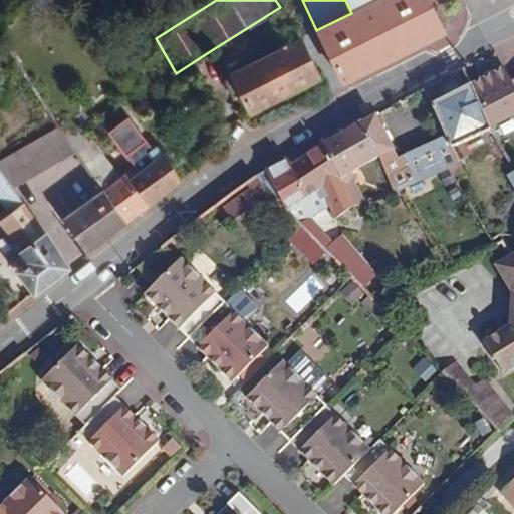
[(375,0),(351,13),(318,29),(345,82),(445,32),(428,0),(375,0)]
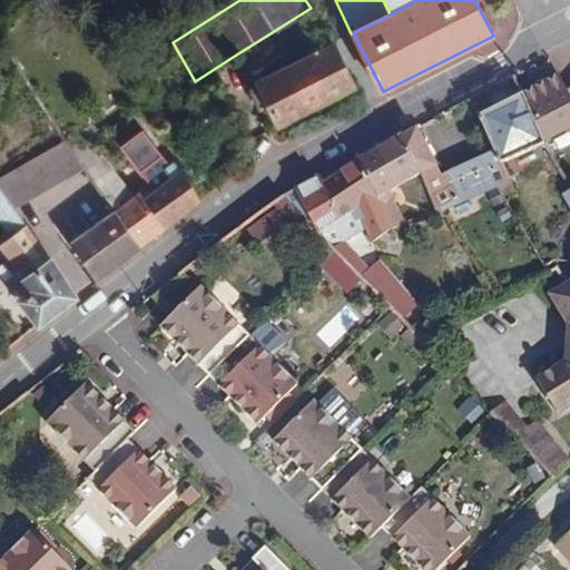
[(272,32),(236,55),(252,85),(256,81),(290,65),(272,32)]
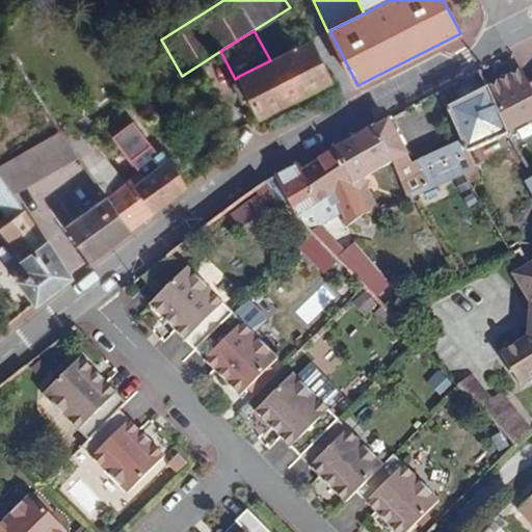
[(270,60),(239,76),(250,99),(260,117),(331,81),(312,40),(270,60)]
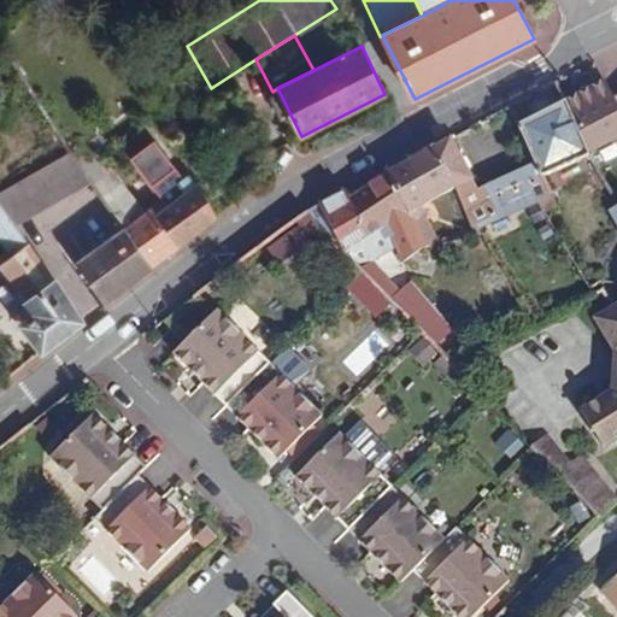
[(589,153),(616,140),(616,107),(612,99),(604,83),(565,100),(589,153)]
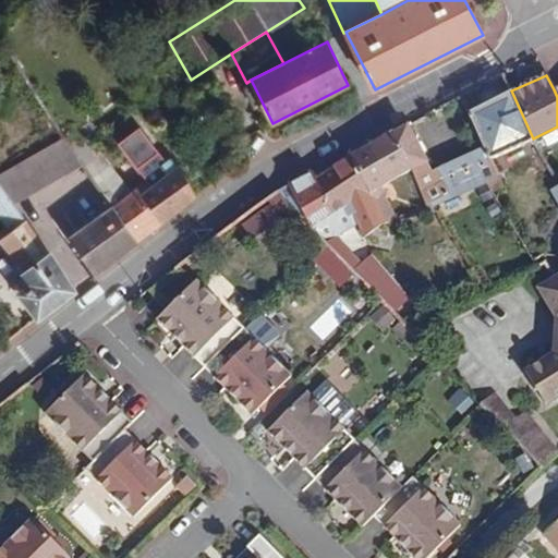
[(251,80),(246,83),(244,84),(243,87),(243,93),(253,108),(263,104),(251,80)]
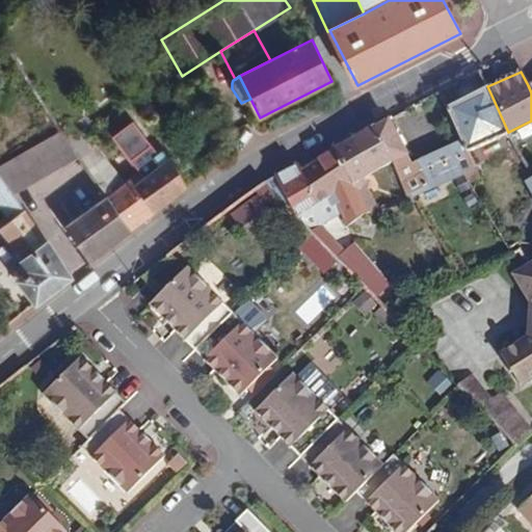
[(446,108),(461,140),(467,153),(509,134),(508,132),(487,86),(446,108)]
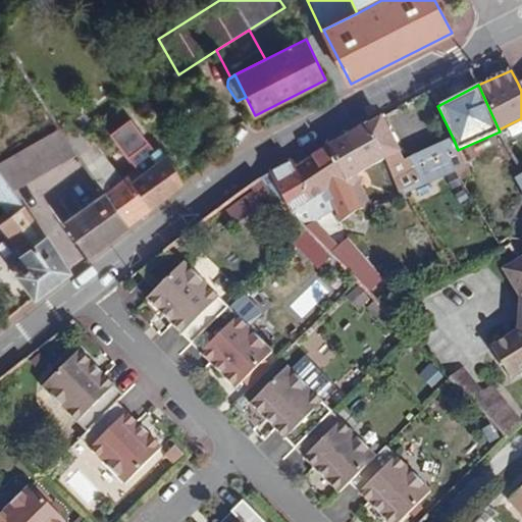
[(87,115),(72,123),(77,132),(80,131),(92,123),(87,115)]
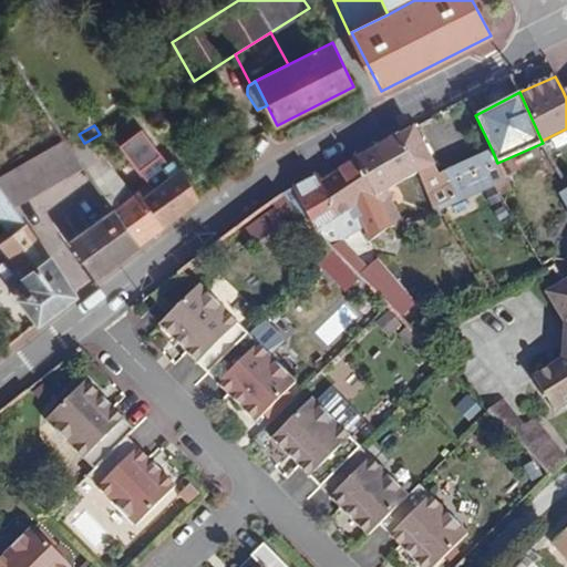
[(377,147),(397,186),(419,173),(433,209),(437,208),(459,198),(444,172),(439,174),(434,165),(413,126),(377,147)]
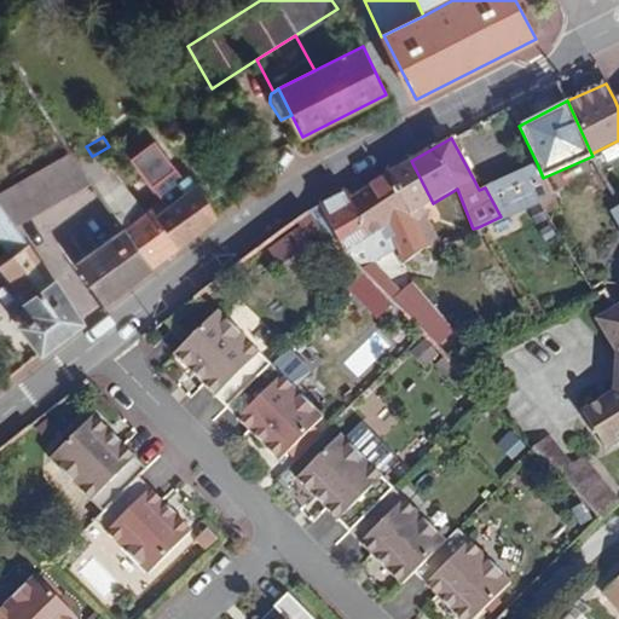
[(73,155),(80,163),(87,160),(92,156),(86,146),(73,155)]
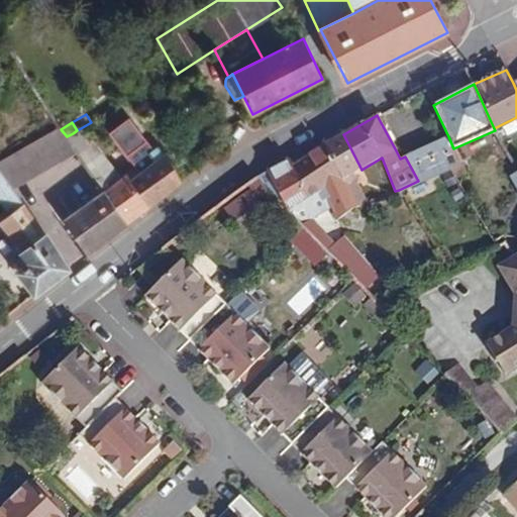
[(0,161),(0,171),(12,188),(77,151),(67,136),(61,129),(60,127),(0,161)]
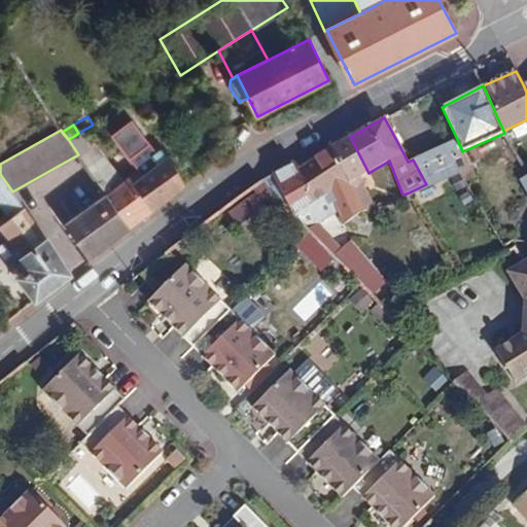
[(78,133),(74,136),(84,150),(90,147),(80,132),(78,133)]
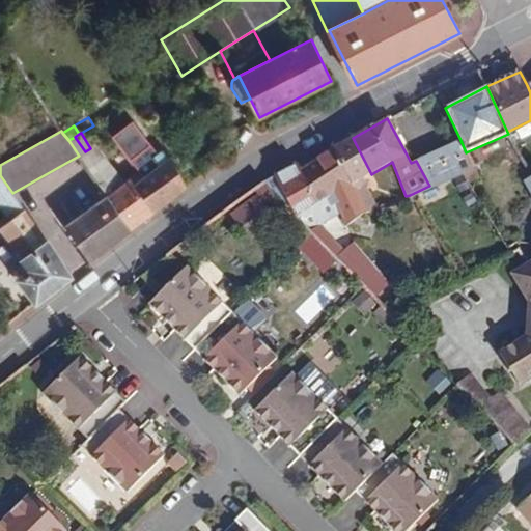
[(107,196),(131,229),(162,204),(142,178),(135,185),(130,178),(124,183),(96,144),(90,148),(85,151),(75,137),(68,140),(79,156),(108,195),(107,196)]
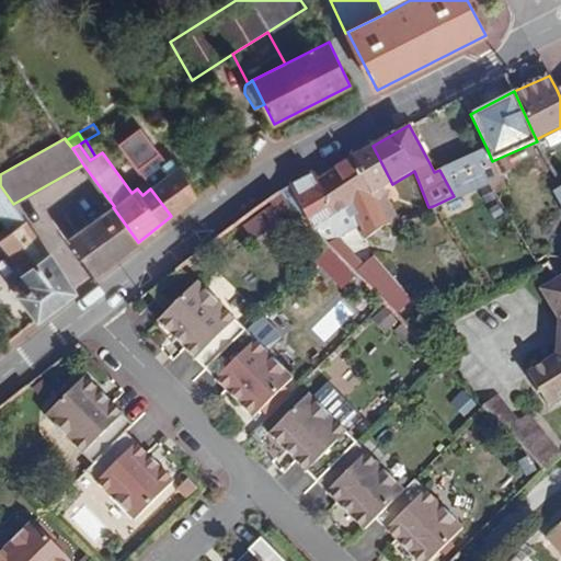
[(373,146),(352,158),(353,161),(371,195),(376,203),(384,197),(385,193),(382,190),(392,184),(373,146)]
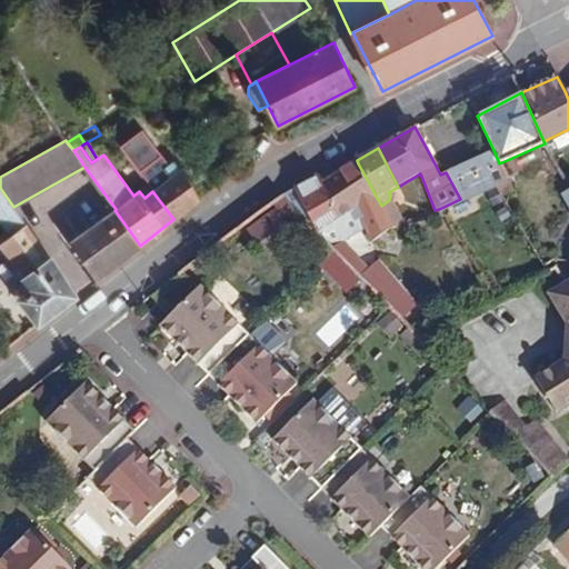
[(493,150),(446,172),(460,199),(493,182),(506,177),(499,163),(493,150)]
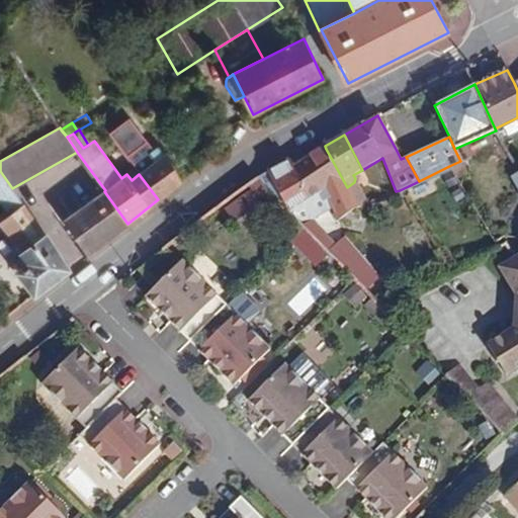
[(139,174),(158,199),(182,182),(167,153),(165,155),(159,147),(154,151),(147,142),(135,150),(128,142),(120,148),(139,174)]
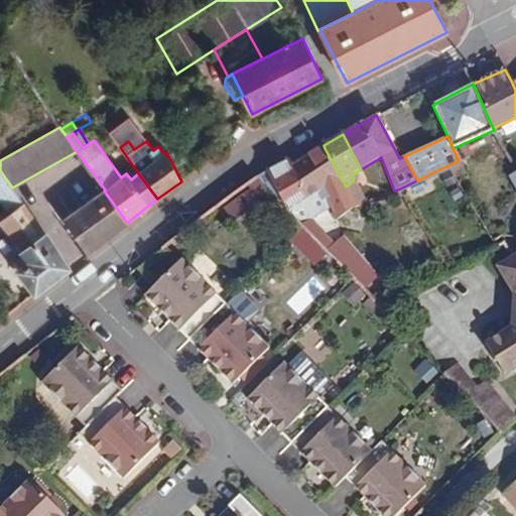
[(255,177),(301,225),(309,220),(331,207),(337,220),(356,208),(348,191),(346,186),(342,179),(325,148),(292,165),(288,158),(255,177)]
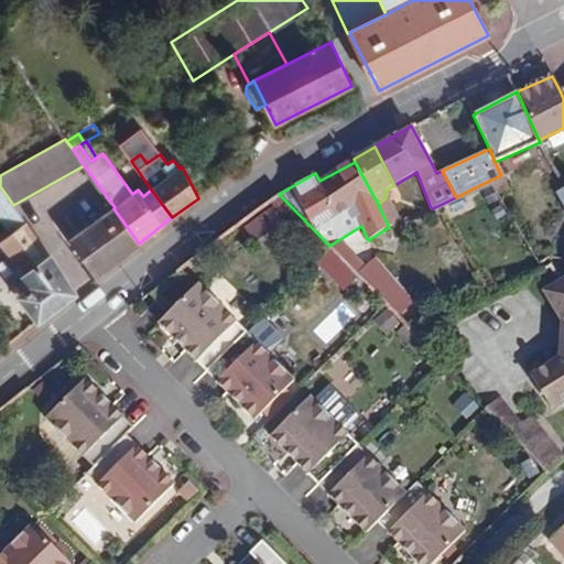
[(501,175),(489,181),(497,194),(509,187),(502,175),(501,175)]
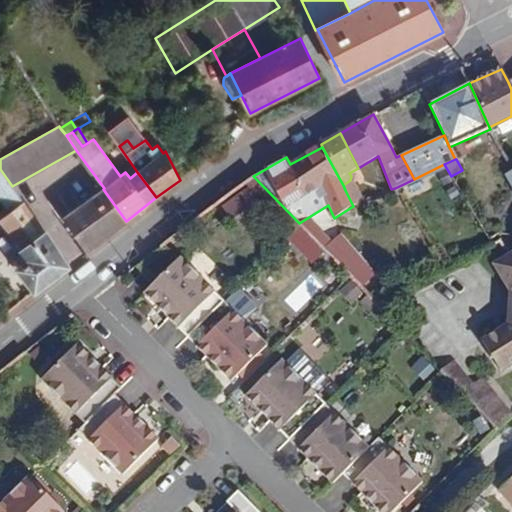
[(0,169),(0,196),(11,211),(24,202),(12,186),(0,169)]
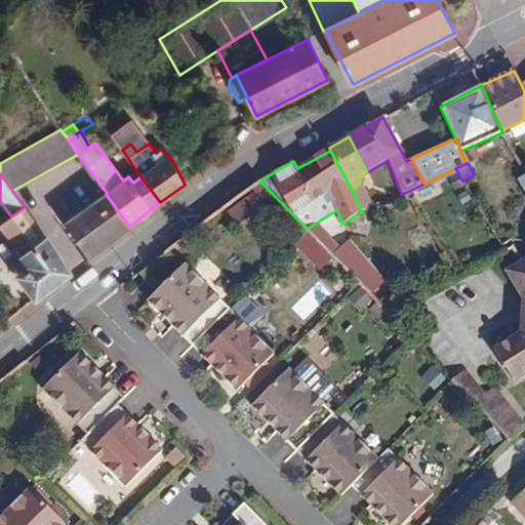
[(354,195),(362,211),(363,211),(372,208),(373,208),(365,190),(354,195)]
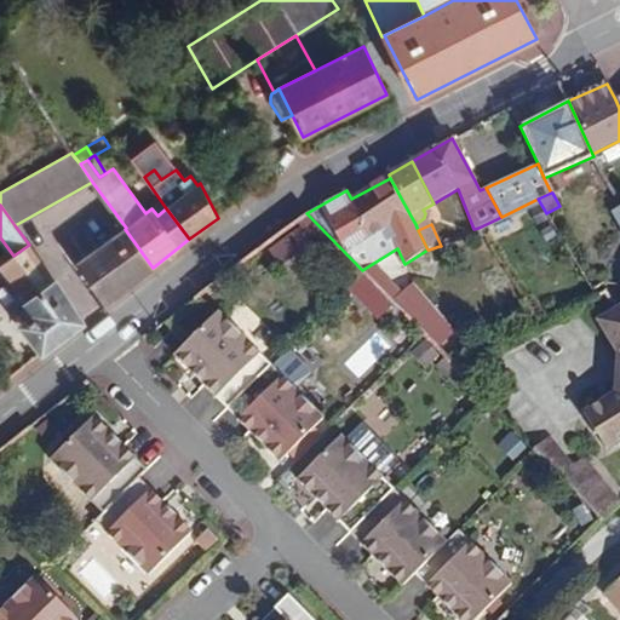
[(153,268),(125,229),(76,264),(97,293),(93,296),(101,306),(104,304),(153,268)]
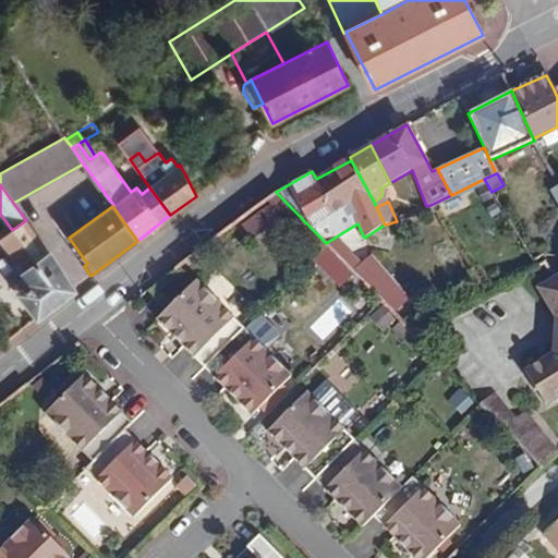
[(21,294),(38,316),(73,289),(39,238),(38,239),(26,220),(12,230),(0,239),(0,240),(23,271),(25,274),(16,281),(24,291),(21,294)]
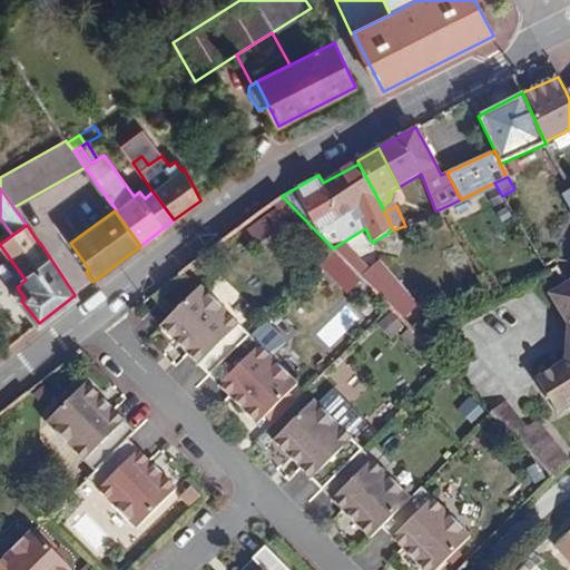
[(342,243),(333,248),(360,276),(369,269),(342,243)]
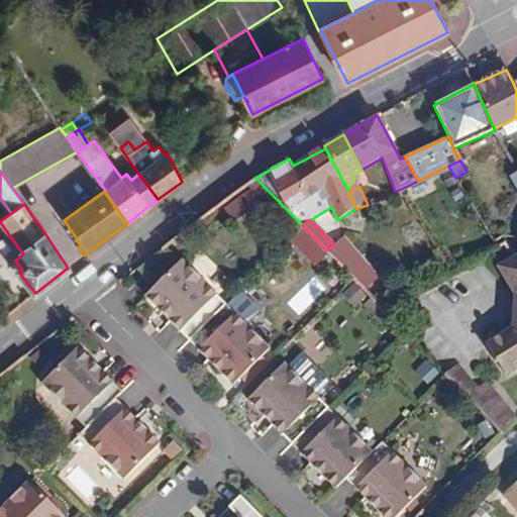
[(326,250),(364,290),(379,278),(343,236),(334,244),(326,250)]
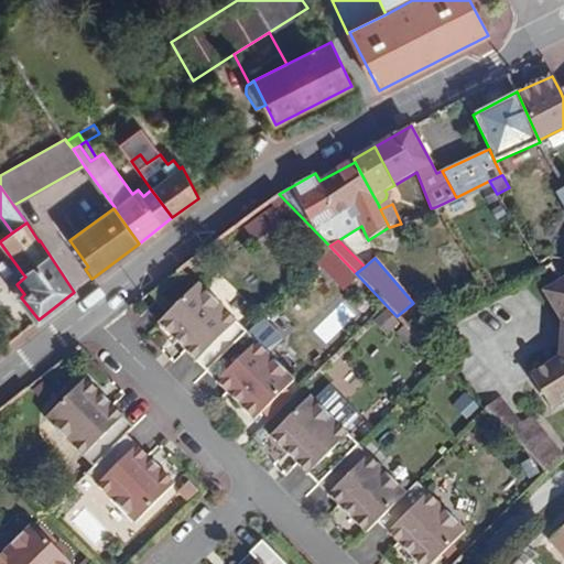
[(563,320),(563,355),(531,376),(553,409),(563,401),(563,278),(548,292),(563,320)]
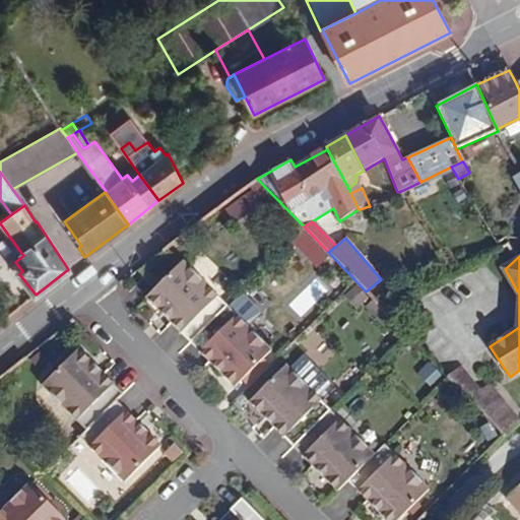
[(172,322),(191,342),(229,306),(184,261),(147,297),(160,311),(164,308),(175,319),(172,322)]
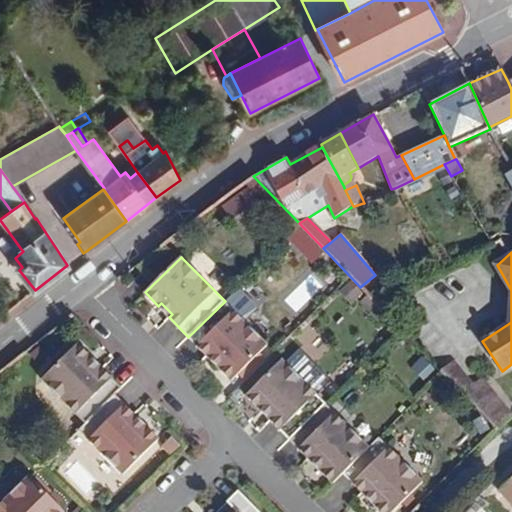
[(379,278),(366,288),(379,305),(392,295),(379,278)]
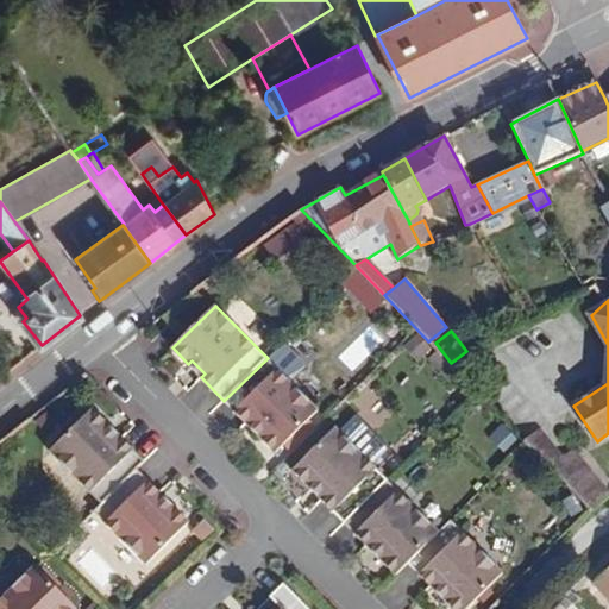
[(261,437),(276,453),(319,410),(268,358),(224,401),(248,425),(251,420),(264,433),(261,437)]
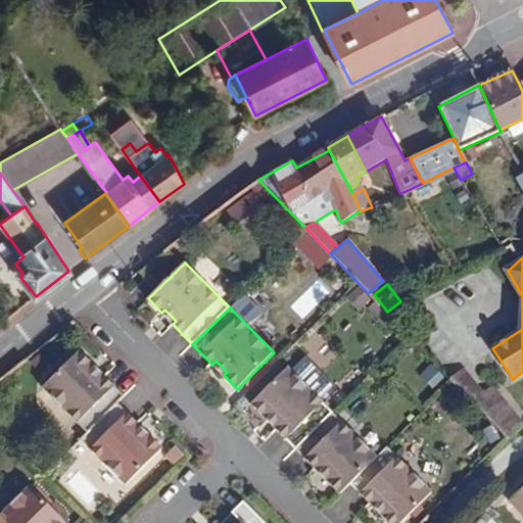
[(176,321),(164,310),(161,313),(173,324),(176,321)]
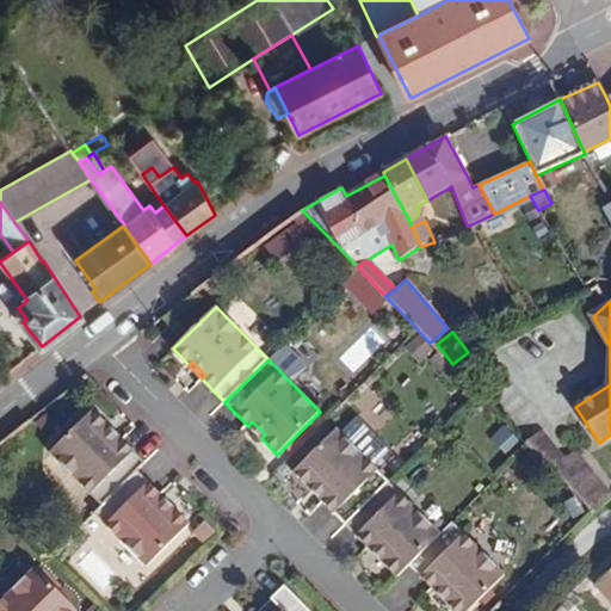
[(110,427),(93,411),(50,454),(102,506),(136,471),(146,463),(122,439),(118,443),(105,431),(110,427)]
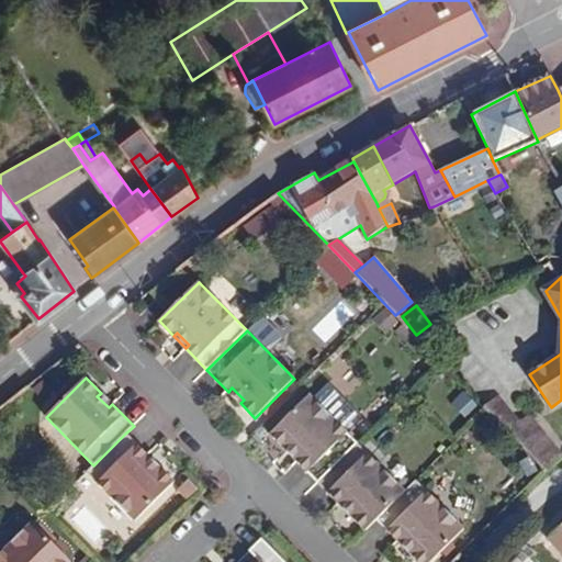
[(244,400),(232,388),(228,392),(240,403),(244,400)]
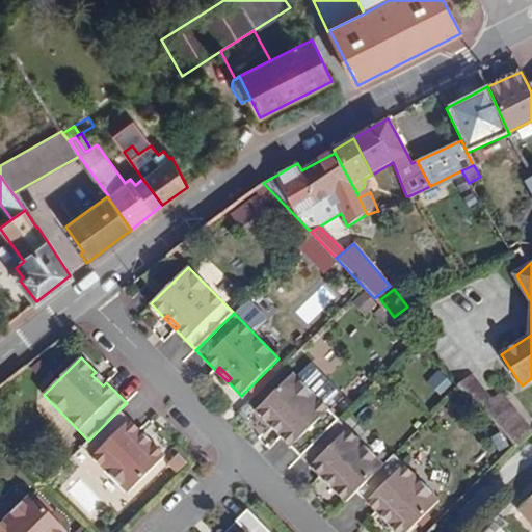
[(443,371),(429,382),(442,397),(455,386),(443,371)]
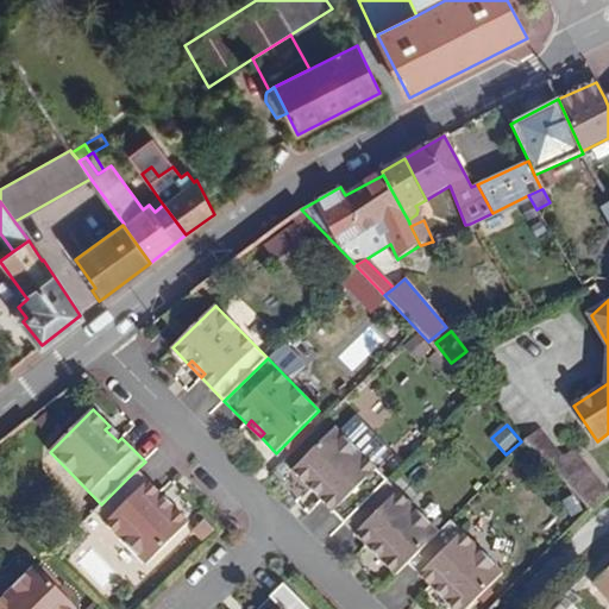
[(110,426),(105,429),(118,441),(121,438),(110,426)]
